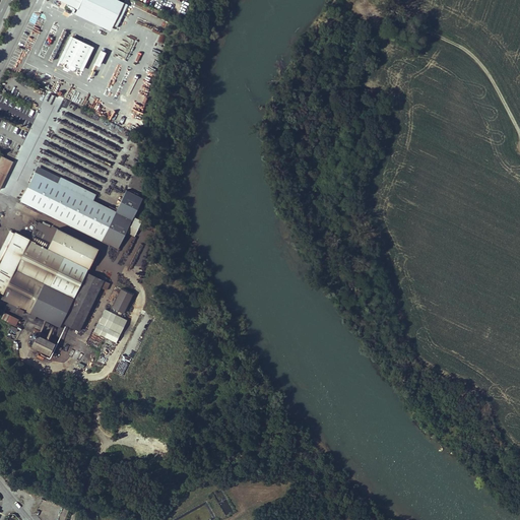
[(81,0),(58,0),(78,9),(81,0)]
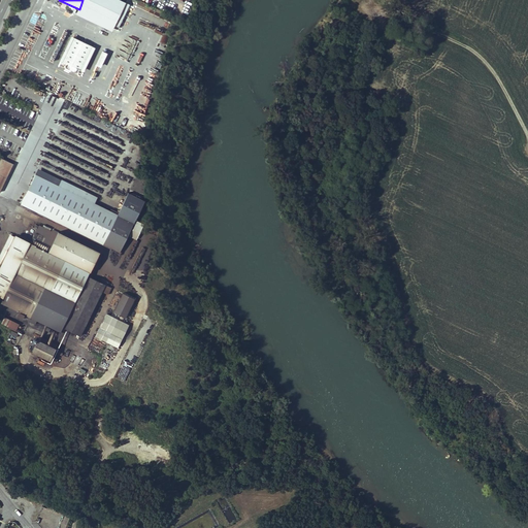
[(130,4),(122,0),(83,0),(79,9),(120,28),(130,4)]
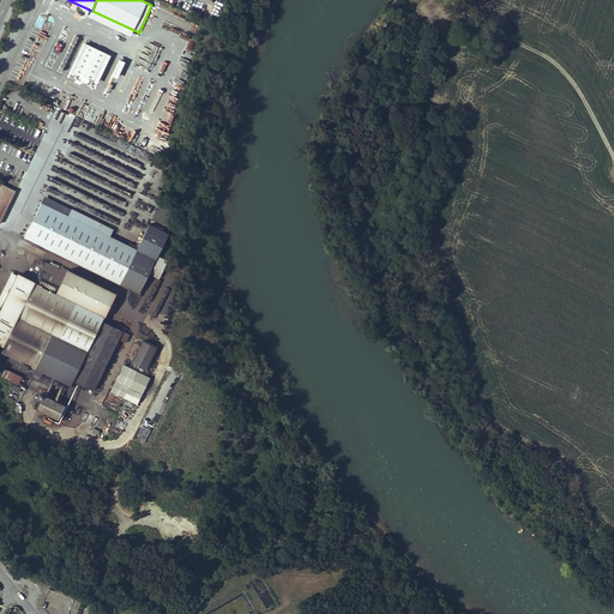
[(83,43),(70,72),(98,84),(110,55),(83,43)]
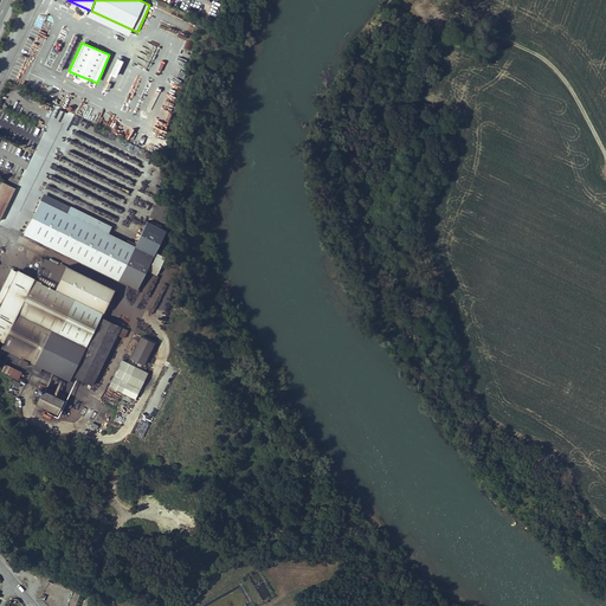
[(117,78),(122,62),(116,59),(111,76),(117,78)]
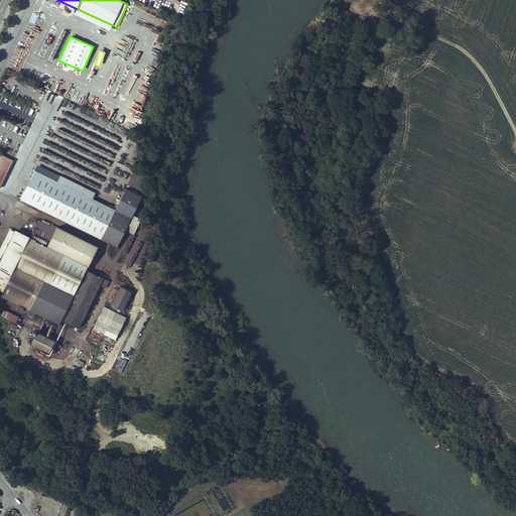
[(1,154),(0,156),(0,186),(0,187),(13,160),(1,154)]
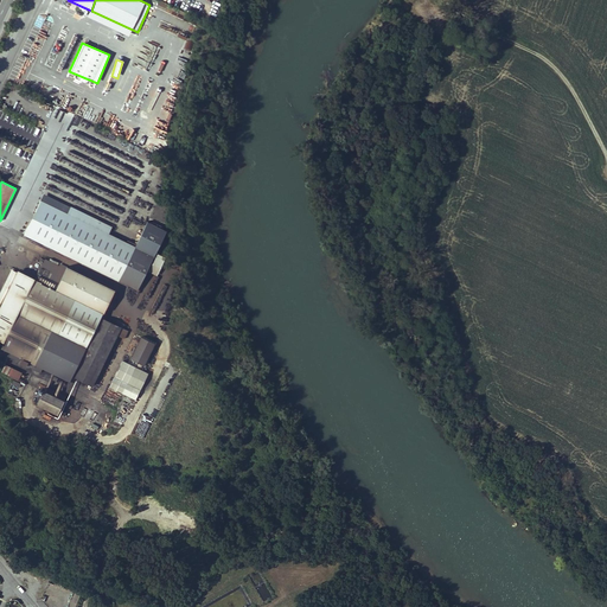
[(42,200),(25,234),(119,280),(131,255),(135,257),(140,249),(95,227),(98,221),(71,208),(68,213),(42,200)]
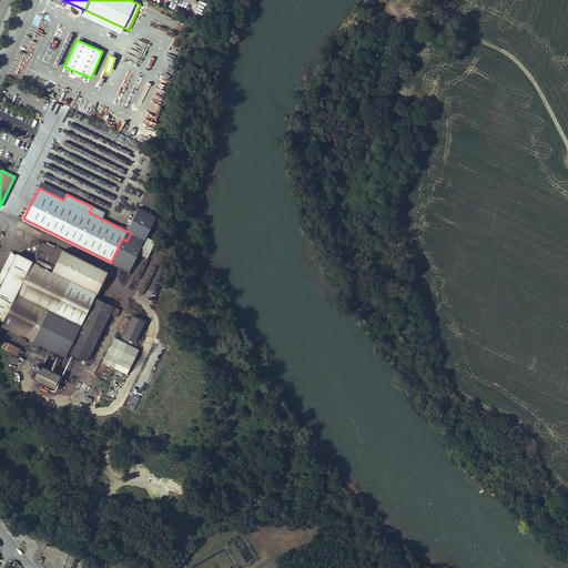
[(52,255),(40,249),(2,325),(64,356),(68,351),(87,361),(113,305),(94,296),(102,280),(59,259),(61,254),(54,251),(52,255)]
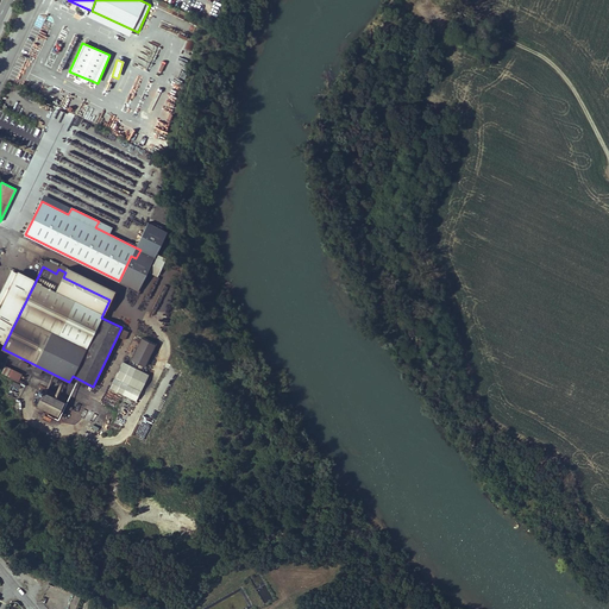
[(131,362),(146,368),(156,345),(142,339),(131,362)]
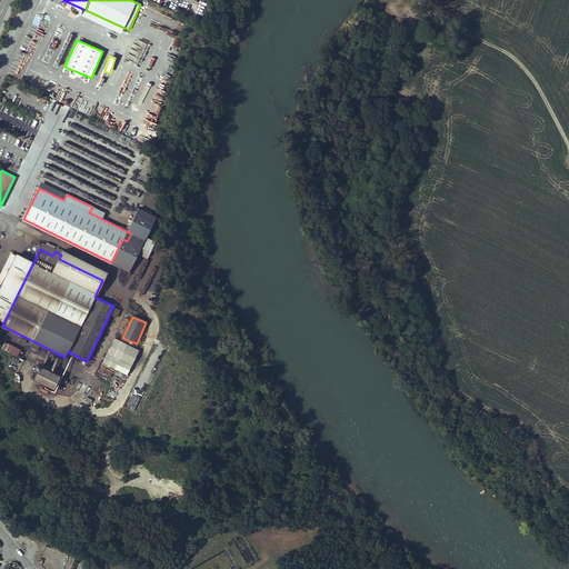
[(127,345),(115,370),(128,376),(139,350),(127,345)]
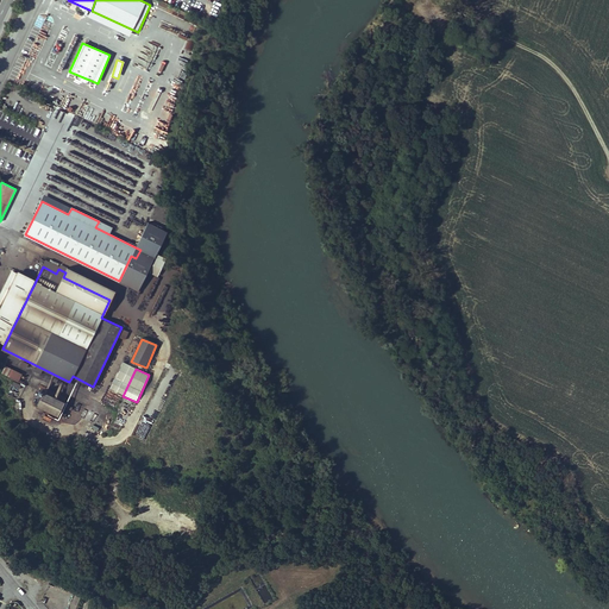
[(39,388),(32,401),(52,412),(60,399),(39,388)]
